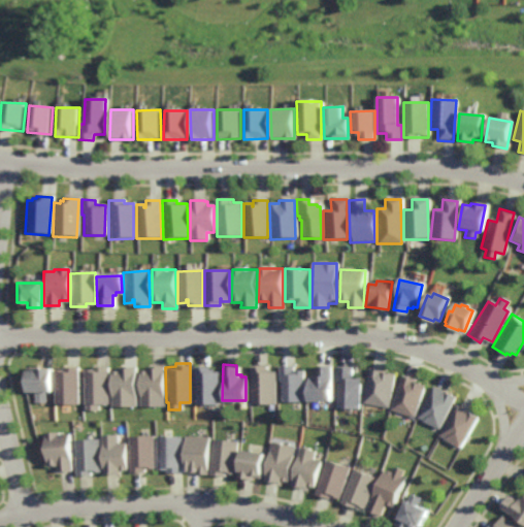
[(293,368),(302,368),(302,401),(281,401),(281,380),(279,380),(279,374),(277,364),(293,364),(293,368)]
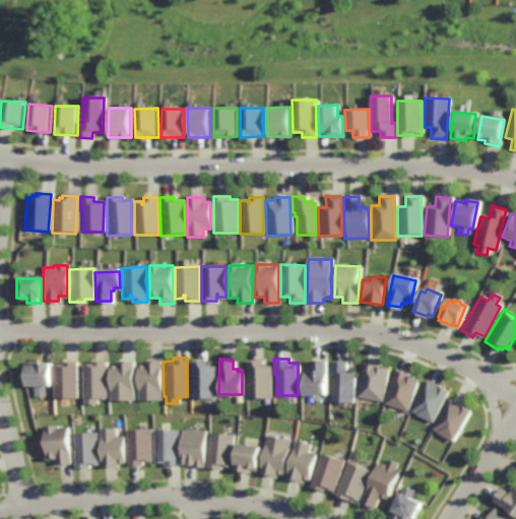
[(324,394),(302,394),(302,371),(307,371),(307,369),(311,369),(311,359),(325,359),(324,394)]
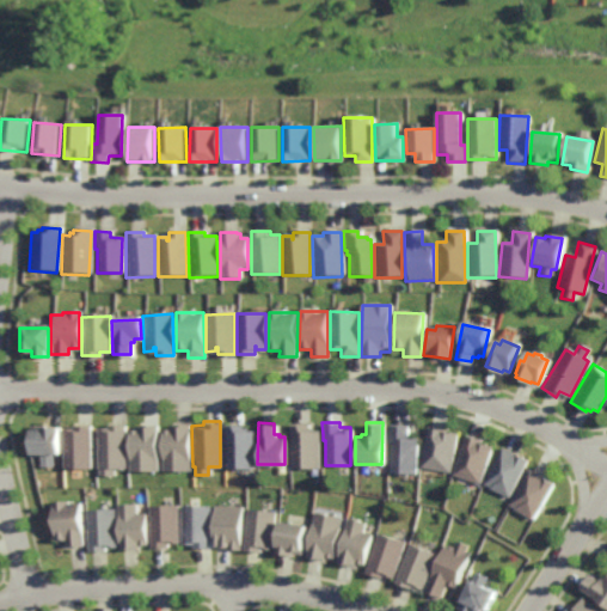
[(25,452),(25,427),(26,427),(26,425),(55,423),(56,451),(25,452)]
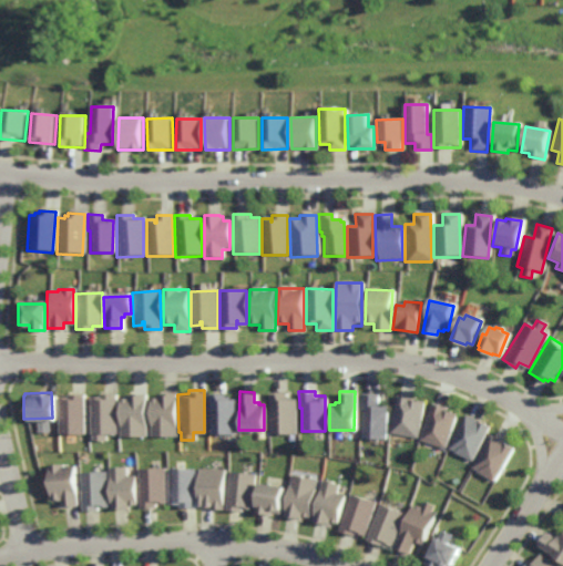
[(55,433),(55,395),(65,395),(65,392),(81,392),(81,433),(55,433)]
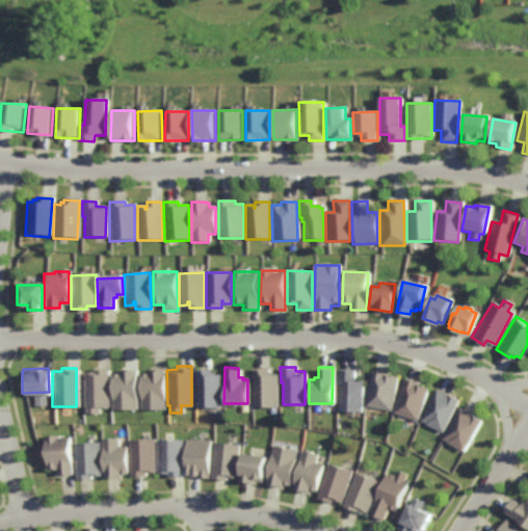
[(106,406),(97,406),(97,413),(84,413),(84,406),(82,406),(82,371),(91,371),(91,368),(106,368),(106,406)]
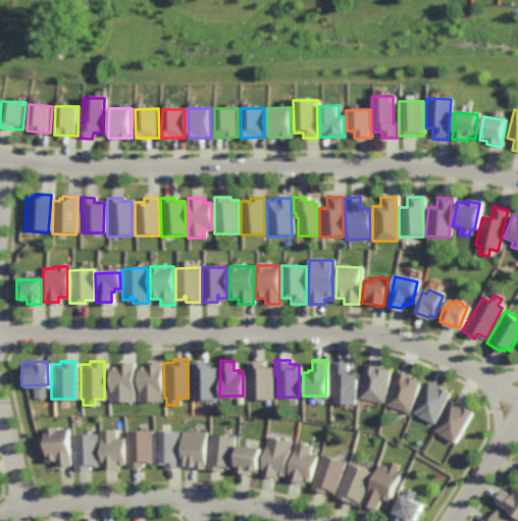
[(132,401),(108,401),(108,365),(115,365),(115,362),(123,362),(123,361),(132,361),(132,401)]
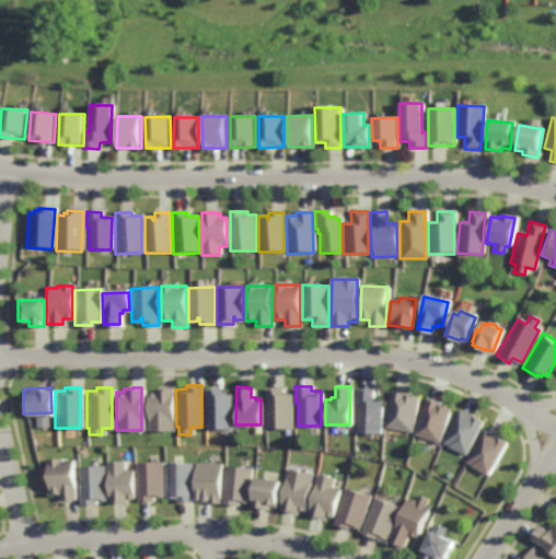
[(172,430),(147,430),(147,392),(152,392),(152,388),(157,388),(157,387),(172,387),(172,430)]
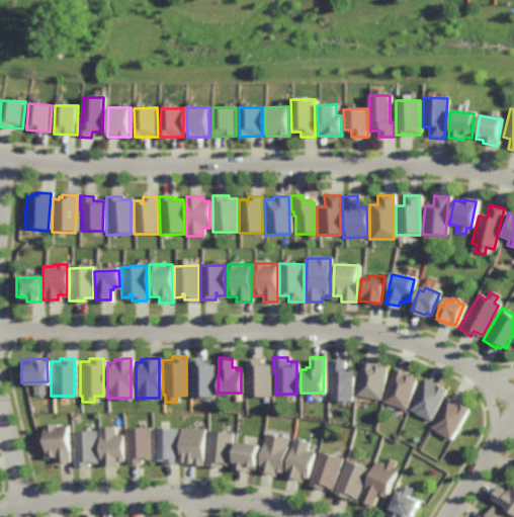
[(215,366),(213,366),(212,396),(190,396),(190,365),(189,365),(189,358),(204,358),(204,360),(208,360),(208,363),(215,363),(215,366)]
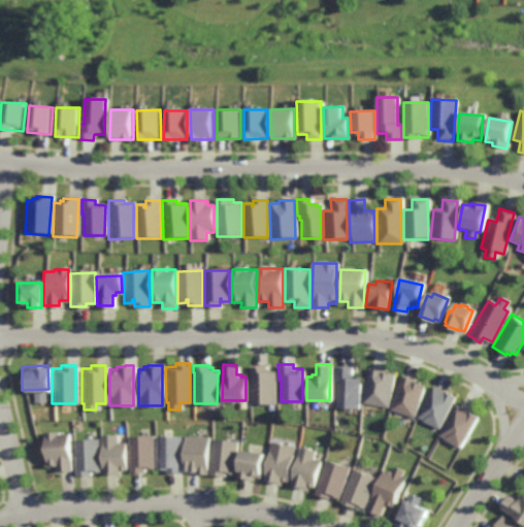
[(265,367),(268,367),(268,369),(274,369),(274,403),(251,403),(251,365),(265,365),(265,367)]
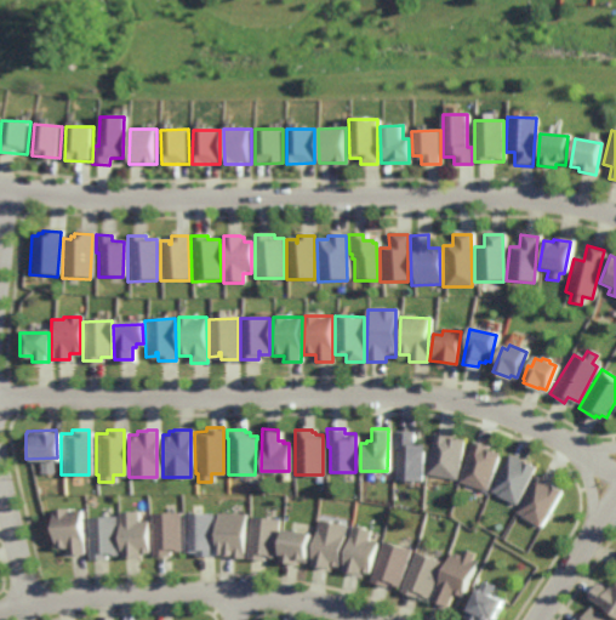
[(422,481),(395,479),(397,447),(394,447),(395,430),(412,431),(412,444),(423,445),(422,481)]
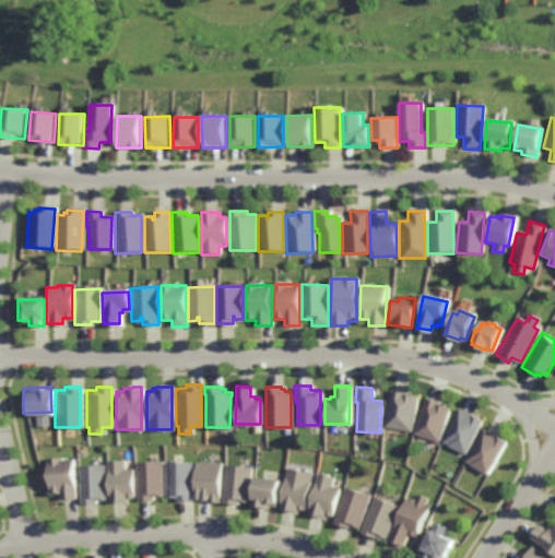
[(409,430),(384,426),(390,389),(415,394),(409,430)]
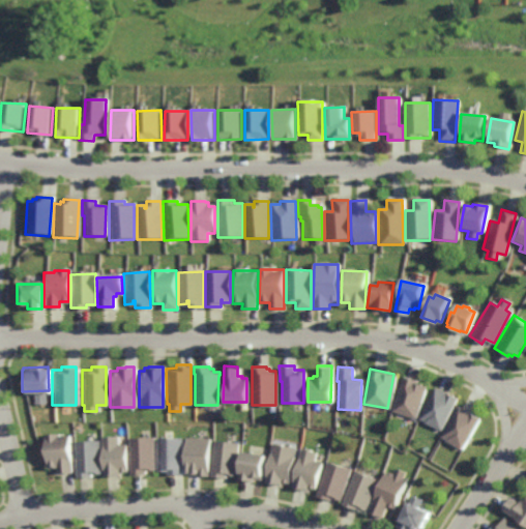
[(413,418),(389,411),(401,376),(414,380),(413,382),(424,385),(413,418)]
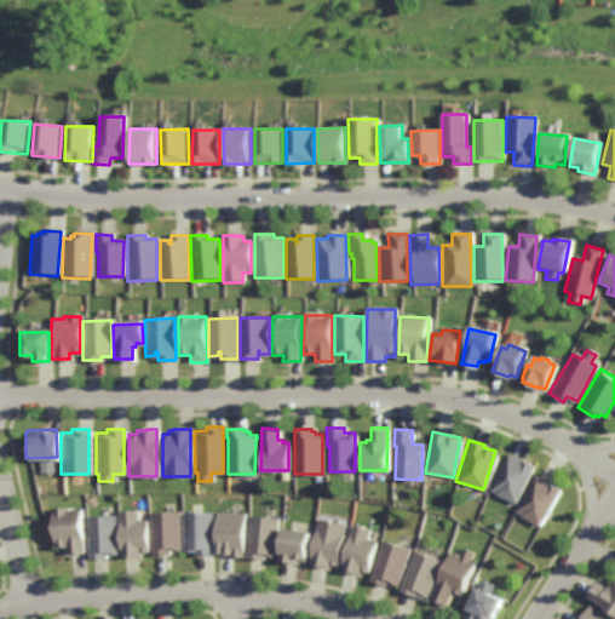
[(512,503),(487,489),(506,452),(532,465),(512,503)]
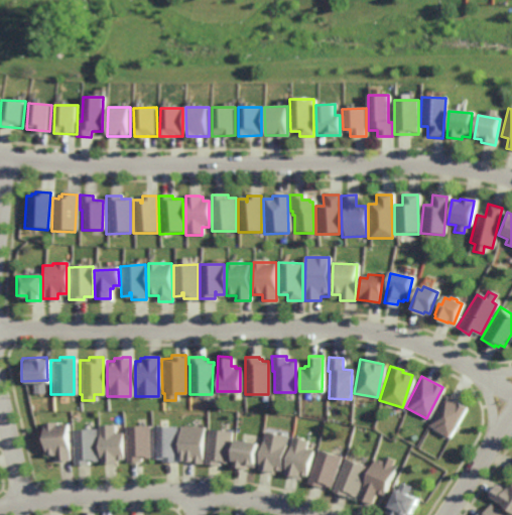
[(446,437),(426,425),(444,395),(465,407),(446,437)]
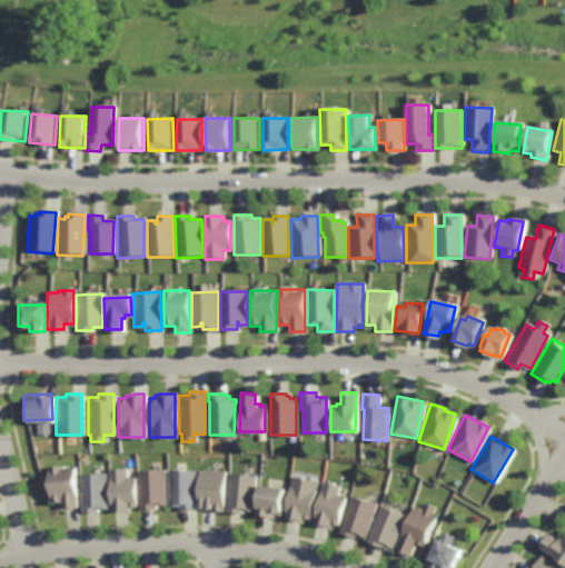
[(59,467),(71,466),(73,506),(57,507),(57,501),(50,501),(50,500),(47,501),(45,466),(59,465),(59,467)]
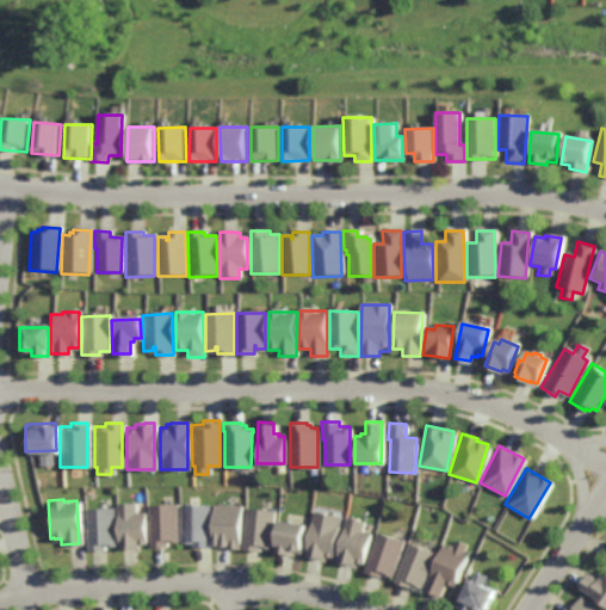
[(133,512),(141,512),(142,543),(136,544),(136,547),(133,547),(133,549),(115,549),(113,503),(131,501),(133,512)]
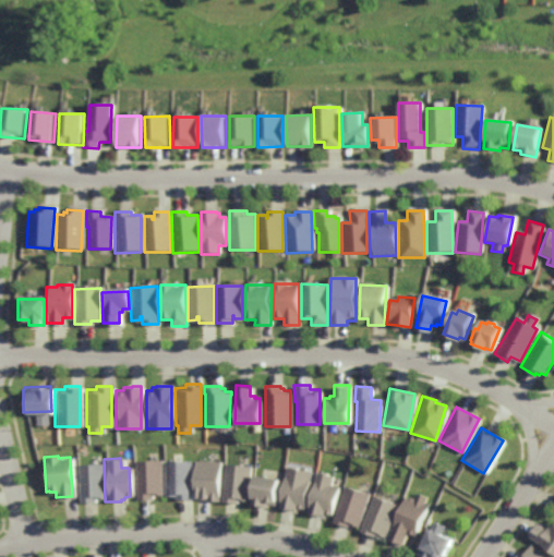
[(133,499),(132,460),(158,459),(159,495),(148,495),(148,498),(133,499)]
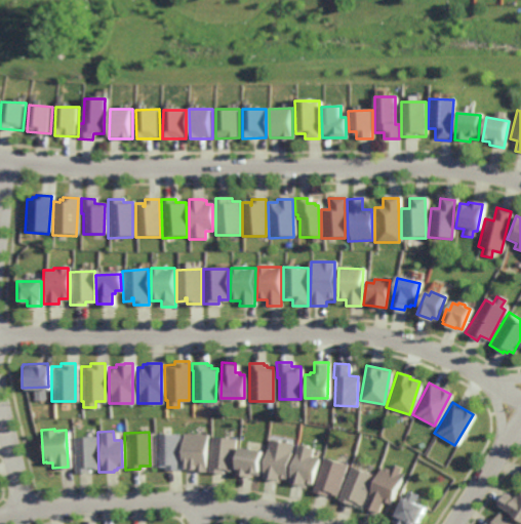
[(203,472),(192,471),(178,470),(181,433),(205,434),(203,472)]
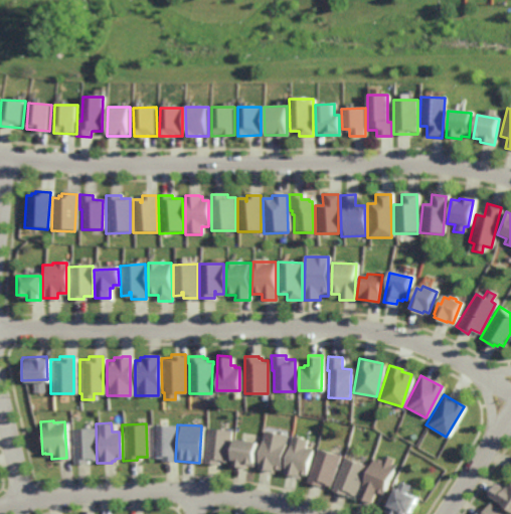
[(173,461),(158,461),(158,458),(150,459),(150,425),(172,425),(173,461)]
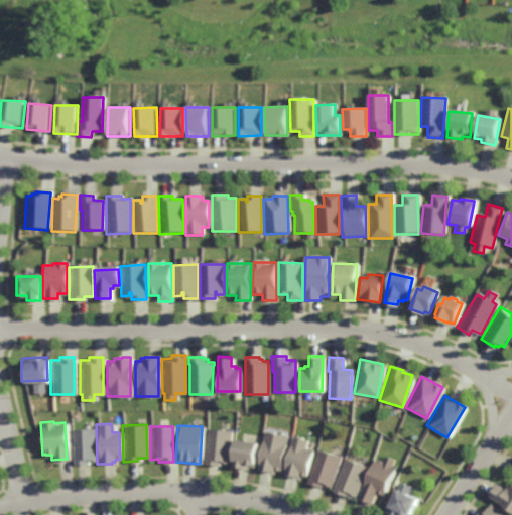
[(71,466),(69,429),(93,428),(95,461),(85,461),(86,465),(71,466)]
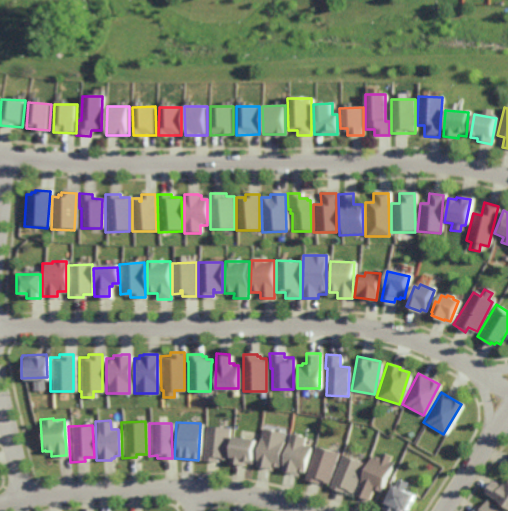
[(224,460),(214,459),(214,462),(200,460),(204,426),(227,428),(224,460)]
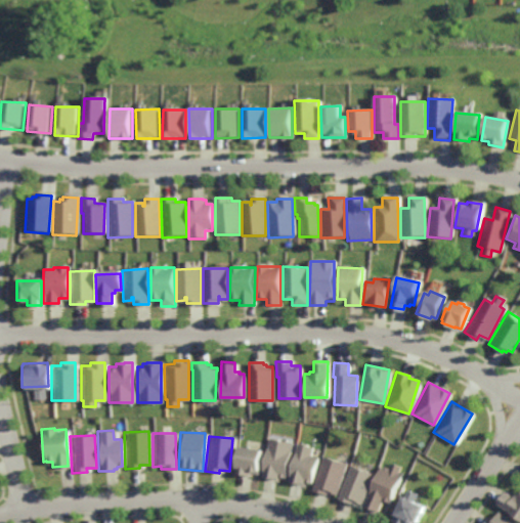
[(282,478),(276,477),(276,479),(272,479),(259,476),(266,438),(289,442),(282,478)]
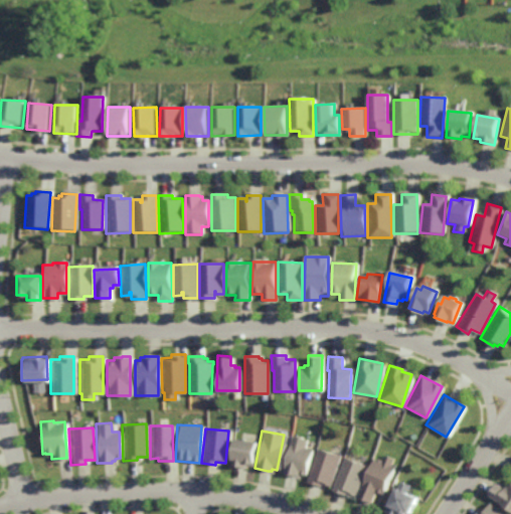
[(303,475),(298,474),(298,476),(294,475),(293,477),(280,473),(290,436),(305,440),(303,448),(310,450),(303,475)]
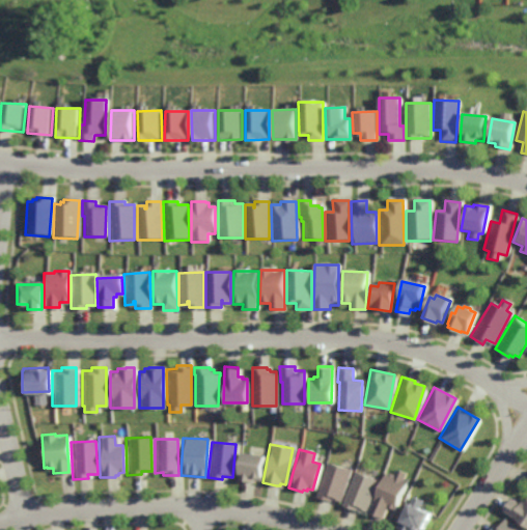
[(259,481),(251,480),(250,481),(236,479),(240,452),(262,455),(259,481)]
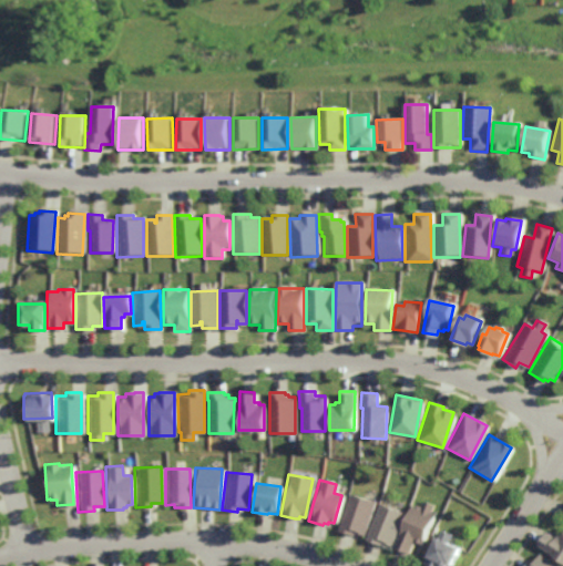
[(361,536),(351,533),(350,536),(335,531),(347,494),(372,502),(361,536)]
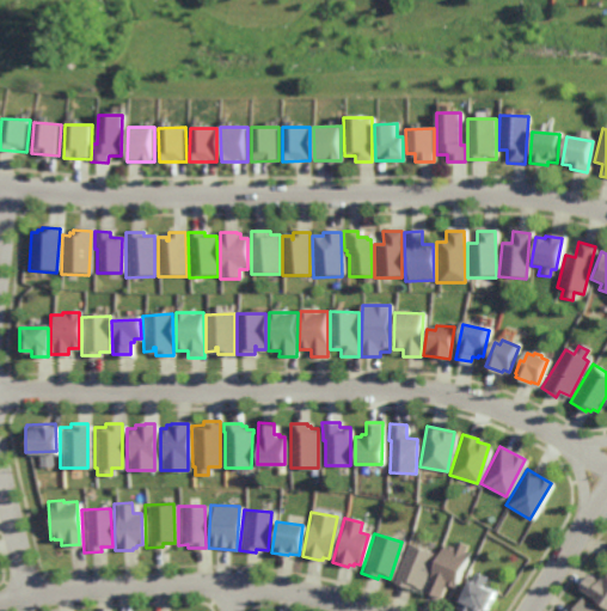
[(460,553),(464,555),(451,587),(442,584),(436,598),(421,591),(440,545),(443,547),(443,545),(449,548),(452,542),(463,547),(460,553)]
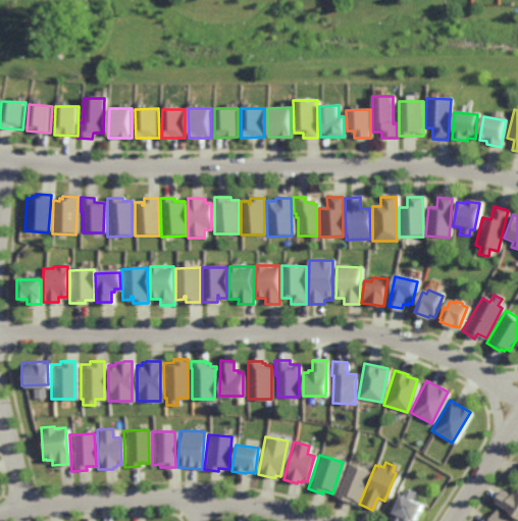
[(368,472),(357,503),(348,500),(347,502),(333,497),(347,464),(368,472)]
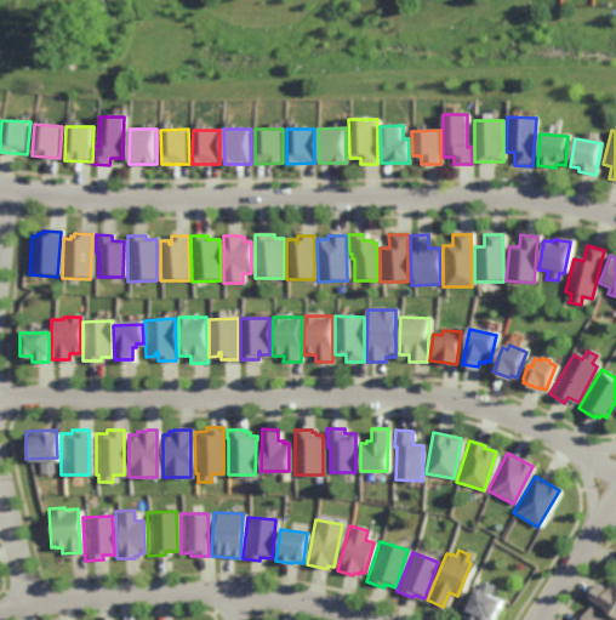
[(498,601),(490,619),(466,619),(460,616),(463,610),(463,609),(479,579),(489,585),(484,593),(498,601)]
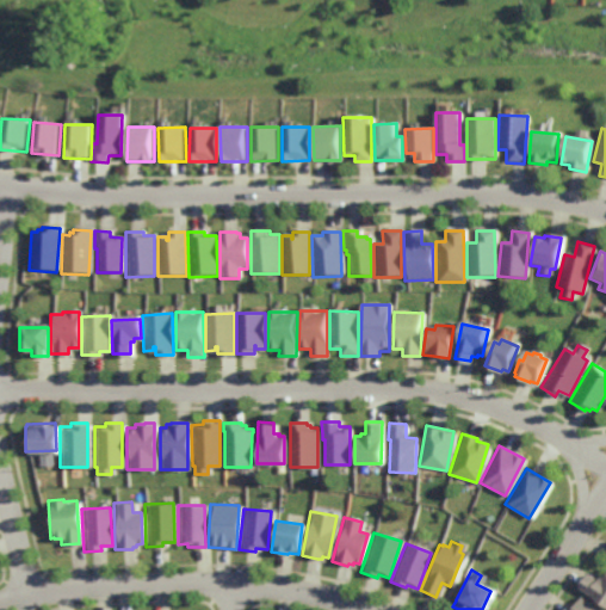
[(605,575),(605,607),(576,587),(585,574),(594,580),(598,575),(599,577),(603,573),(605,575)]
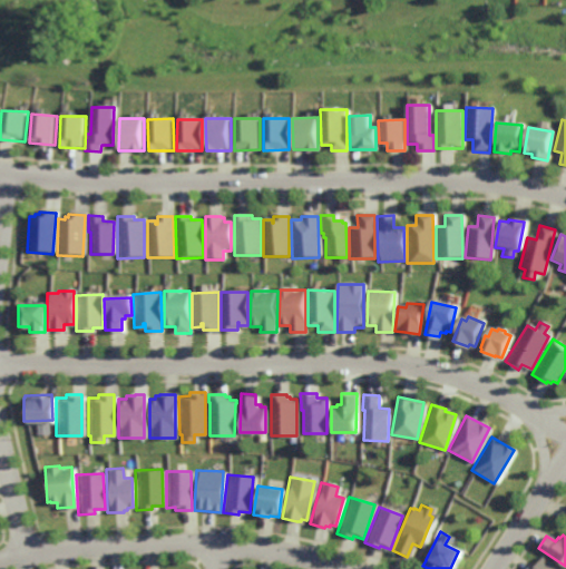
[(524,568),(527,565),(530,568),(538,557),(556,568),(524,568)]
